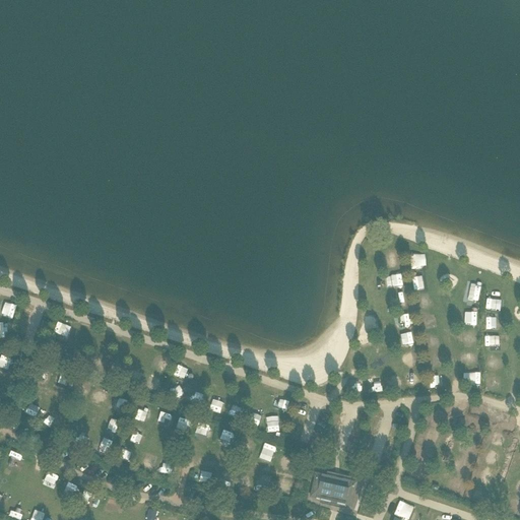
[(398,252),(387,252),(388,266),(399,266),(398,252)]
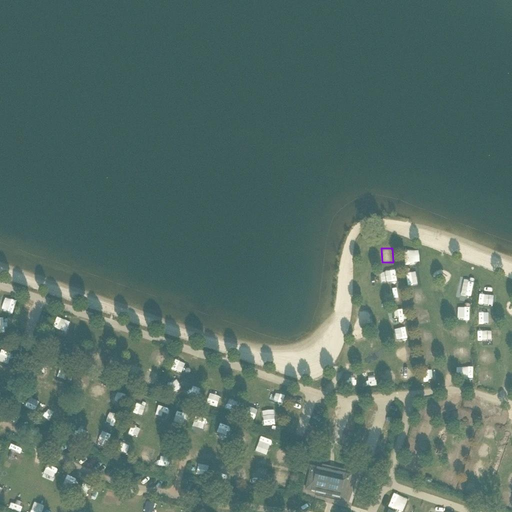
[(413,254),(402,255),(404,266),(415,265),(413,254)]
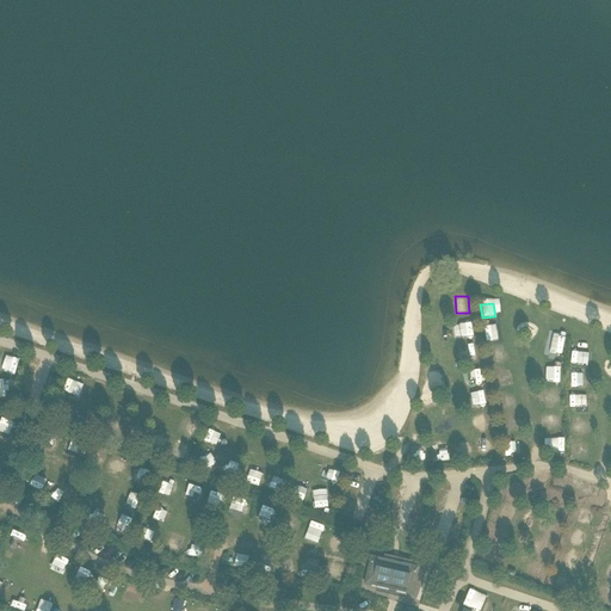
[(469,321),(457,323),(460,337),(471,334),(469,321)]
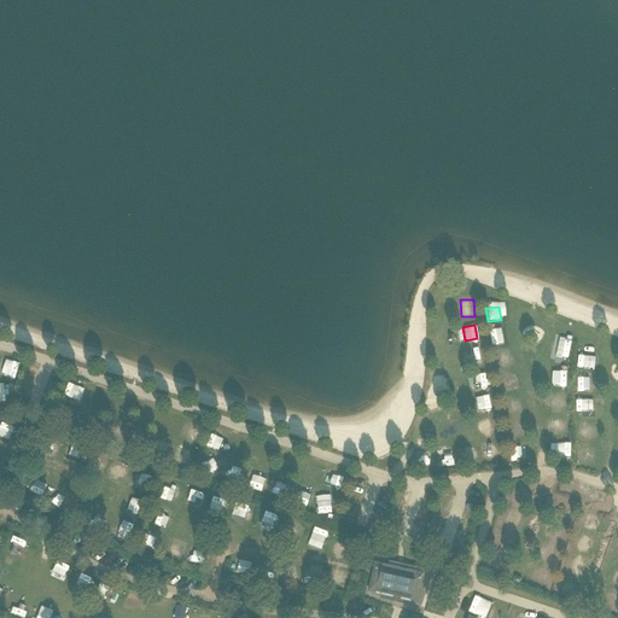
[(491,344),(505,340),(501,326),(488,330),(491,344)]
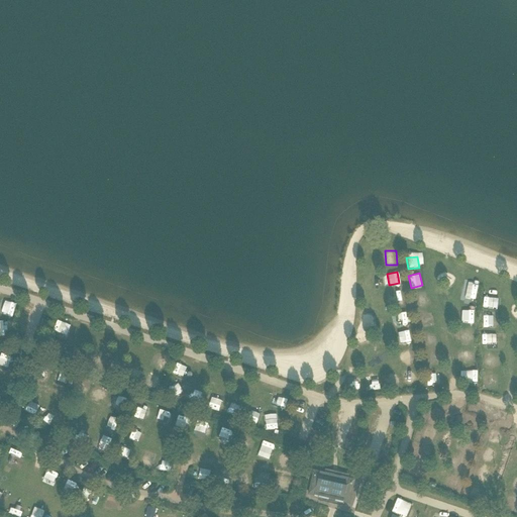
[(462,287),(461,300),(471,300),(472,288),(462,287)]
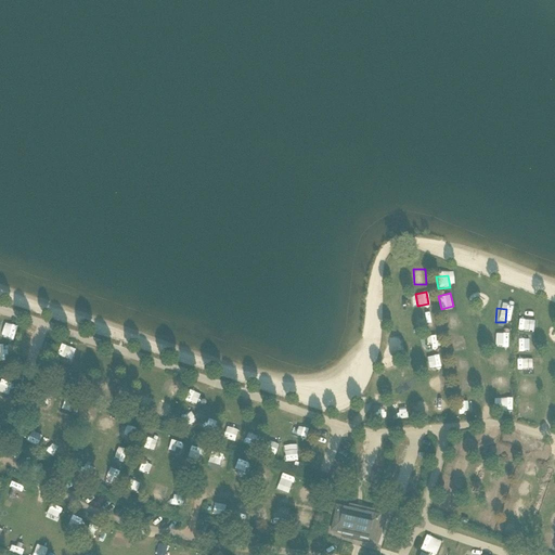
[(527,330),(529,319),(518,317),(516,328),(527,330)]
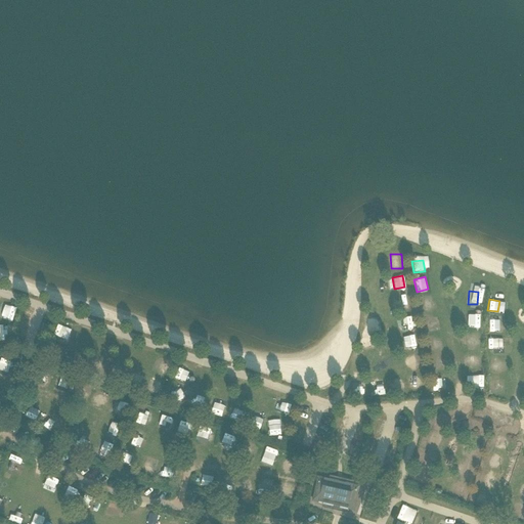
[(420,303),(422,312),(436,309),(435,300),(420,303)]
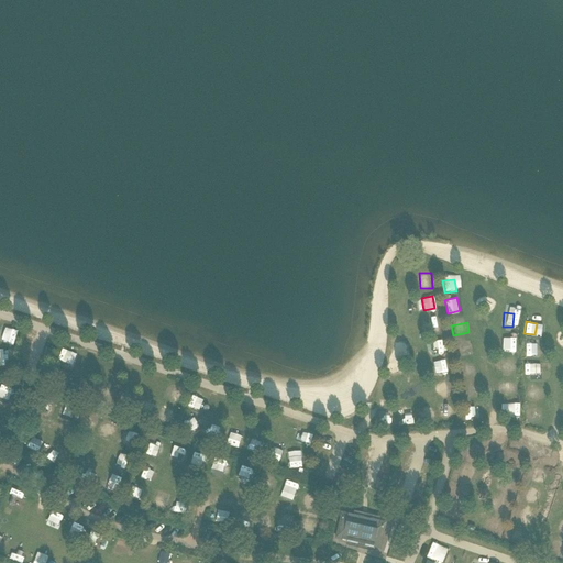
[(0,329),(0,339),(14,342),(17,332),(0,328),(0,329)]
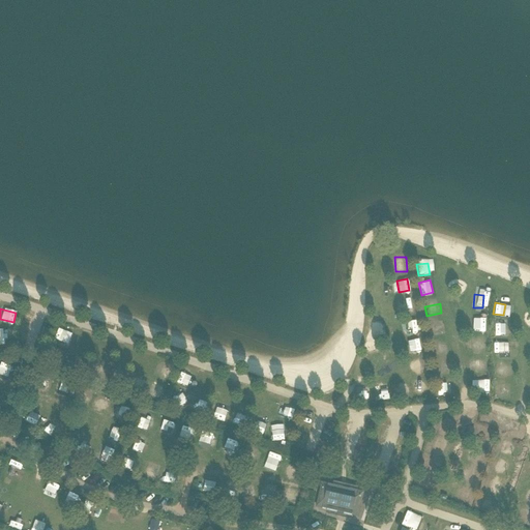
[(403,321),(404,329),(417,329),(417,321),(403,321)]
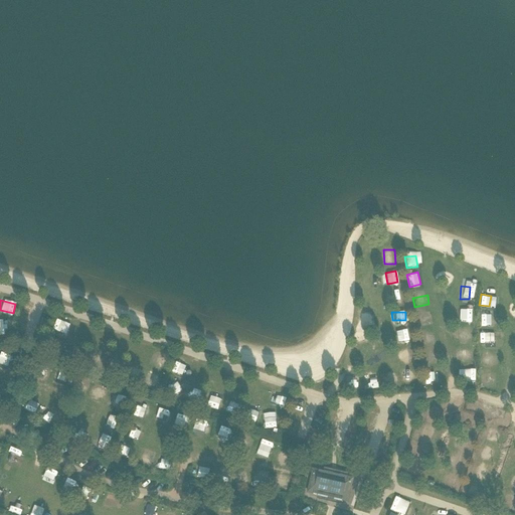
[(427,314),(417,316),(419,328),(430,326),(427,314)]
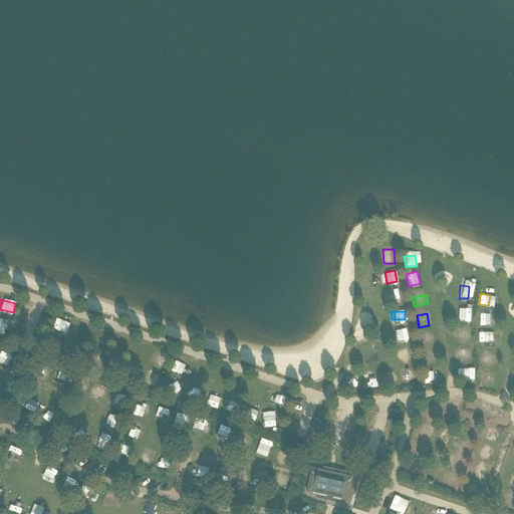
[(490,326),(490,313),(478,313),(479,326),(490,326)]
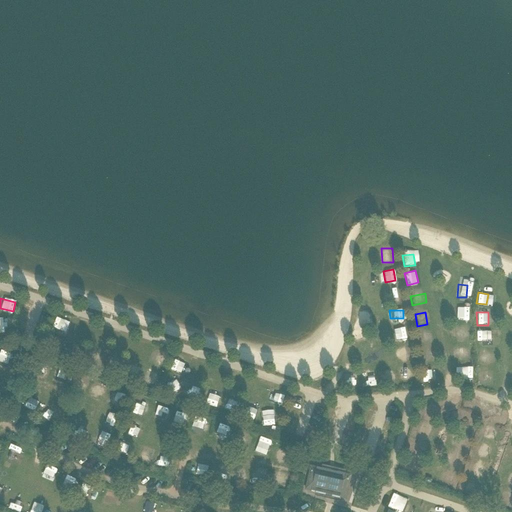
[(0,331),(6,334),(10,325),(0,320),(0,331)]
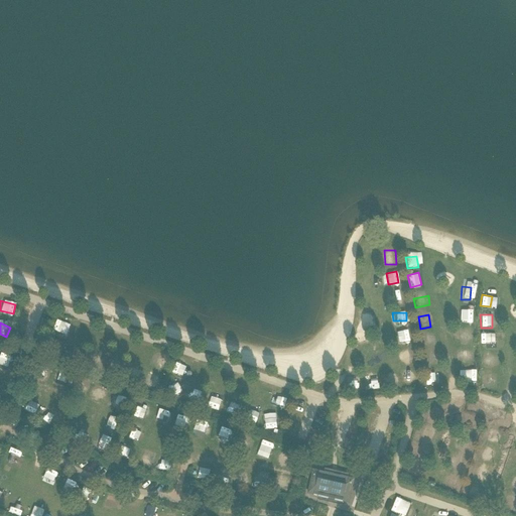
[(61,336),(65,327),(54,324),(51,333),(61,336)]
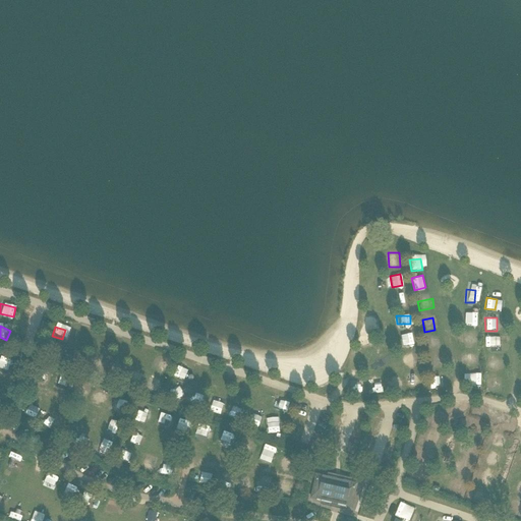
[(352,510),(357,486),(342,483),(342,481),(338,480),(338,482),(315,476),(310,501),(330,505),(330,507),(334,508),(334,506),(352,510)]
